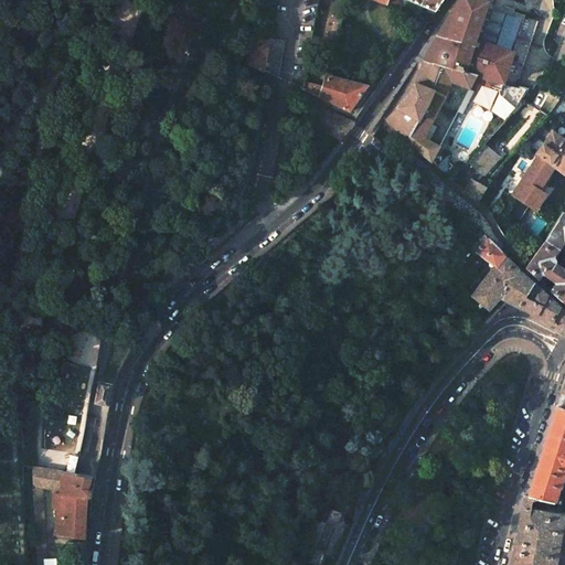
[(411,0),(427,7),(433,12),(436,9),(441,0),(411,0)]
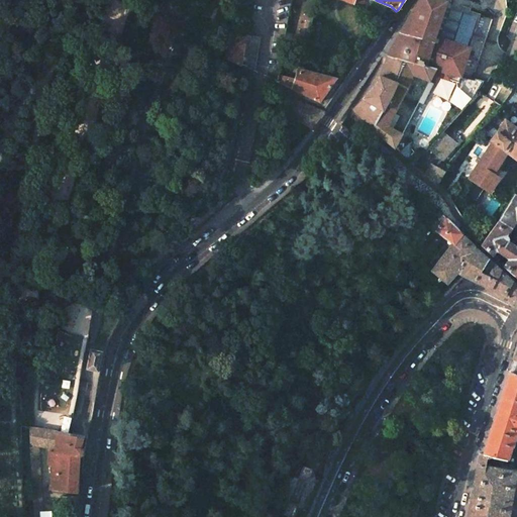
[(419,0),(388,56),(435,68),(429,81),(430,81),(435,72),(462,79),(463,75),(461,75),(470,47),(467,47),(453,42),(450,41),(450,43),(438,40),(450,3),(448,2),(440,0),(419,0)]
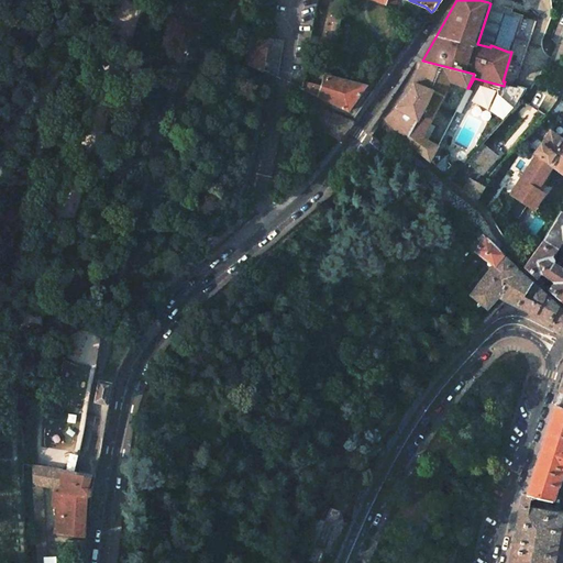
[(504,13),(494,46),(508,52),(520,14),(507,11),(506,14),(504,13)]
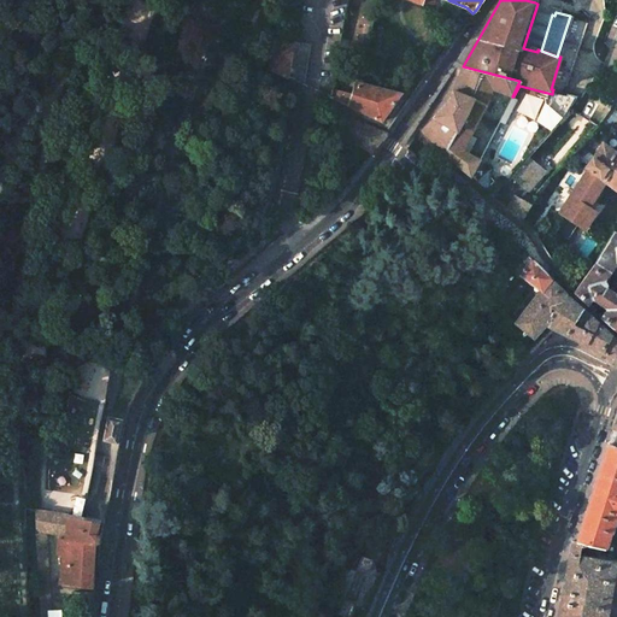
[(304,84),(310,46),(300,42),(294,41),(293,46),(277,41),(275,41),(270,69),(287,77),(292,52),(298,53),(293,80),(298,82),(304,84)]
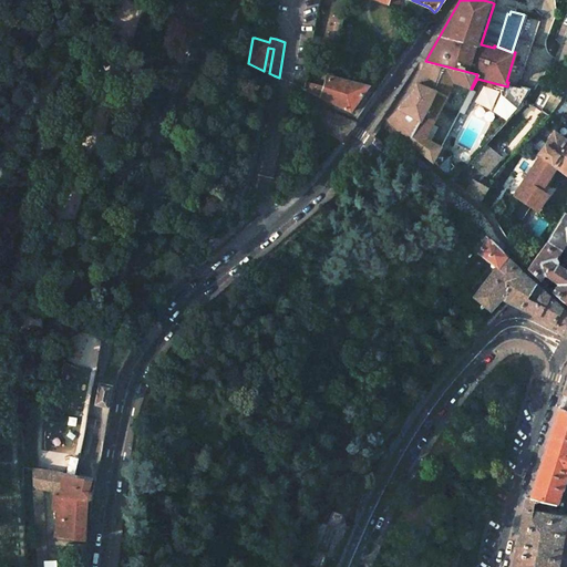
[(426,156),(433,163),(442,146),(421,138),(445,95),(452,81),(471,89),(477,74),(425,61),(413,92),(388,117),(404,136),(426,156)]
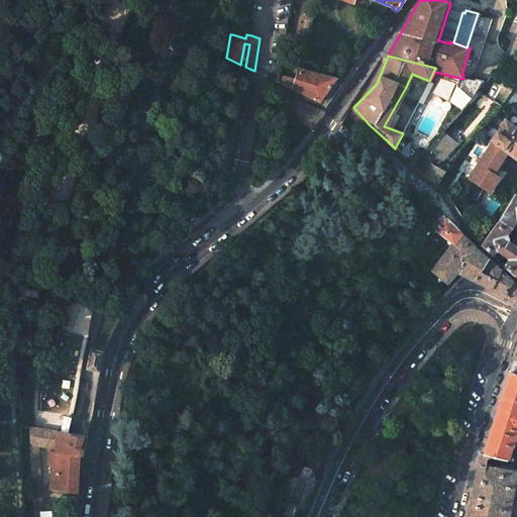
[(301,69),(300,69),(296,81),(279,77),(278,81),(294,90),(320,102),(336,79),(301,69)]
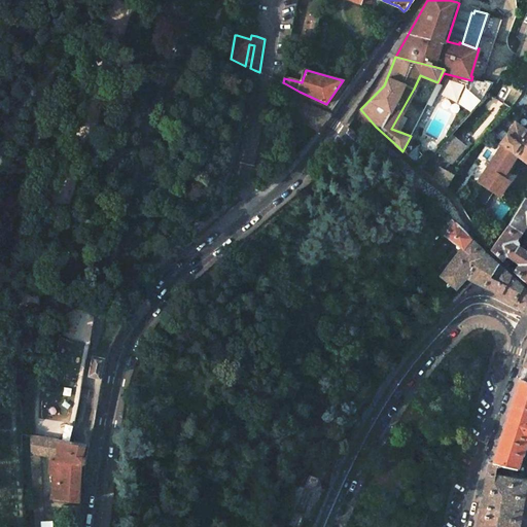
[(303,123),(318,130),(329,113),(311,105),(303,123)]
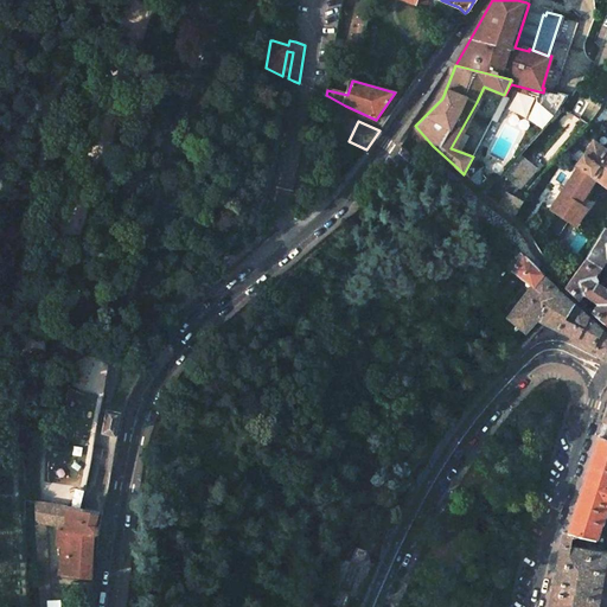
[(606,122),(595,144),(606,152),(606,122)]
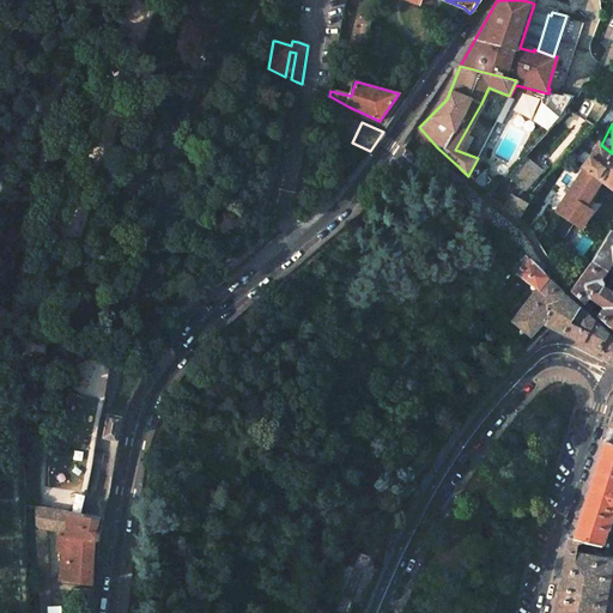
[(600,144),(583,165),(584,167),(599,176),(602,180),(612,187),(612,153),(601,145),(600,144)]
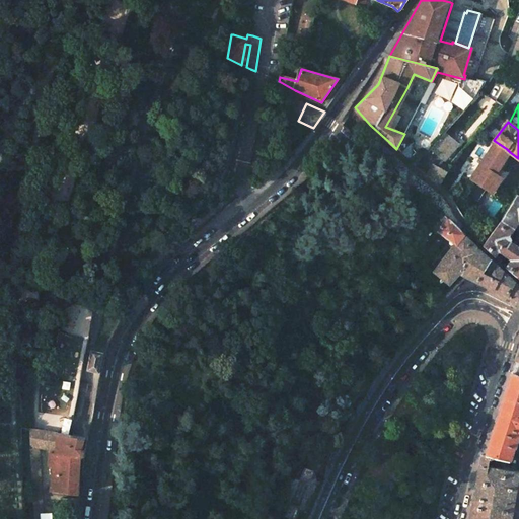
[(497,128),(492,125),(483,132),(489,136),(497,128)]
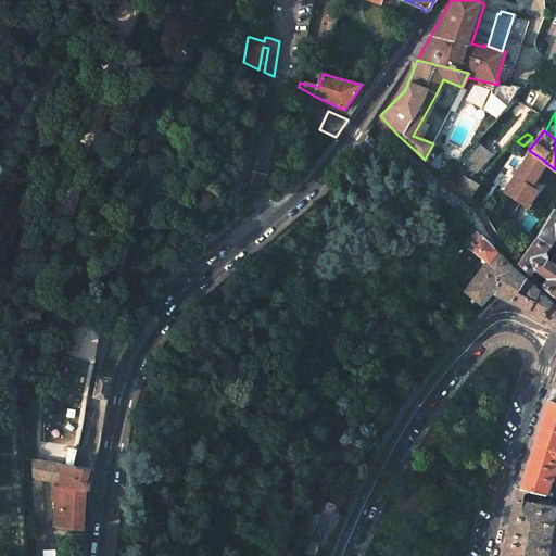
[(470,148),(462,159),(476,172),(491,154),(476,142),(470,148)]
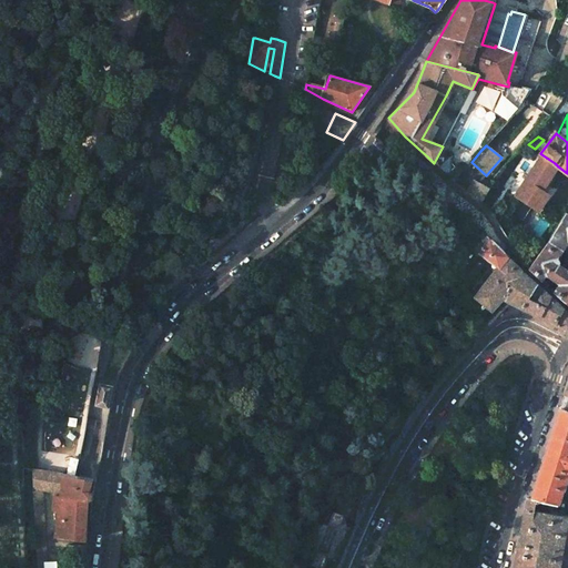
[(555,163),(541,154),(505,209),(524,221),(533,208),(539,211),(549,195),(543,192),(558,166),(555,163)]
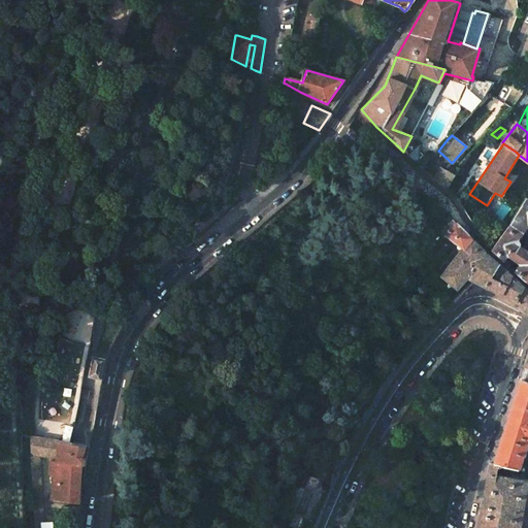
[(440,167),(434,179),(446,189),(454,174),(440,167)]
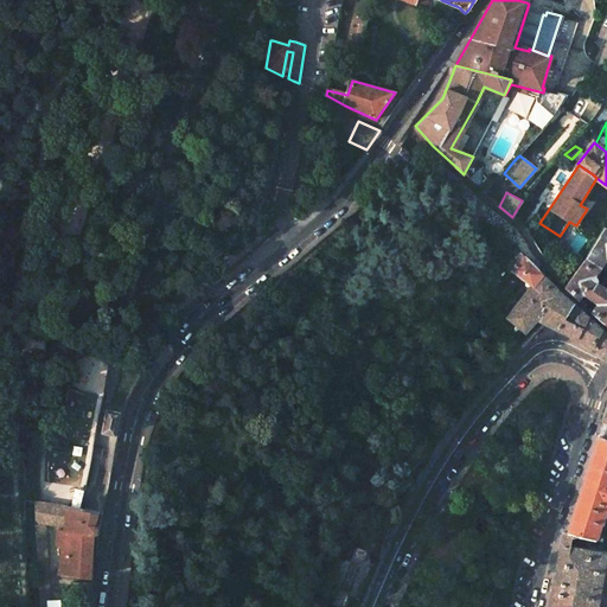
[(606,229),(605,228),(586,259),(600,267),(606,255),(606,229)]
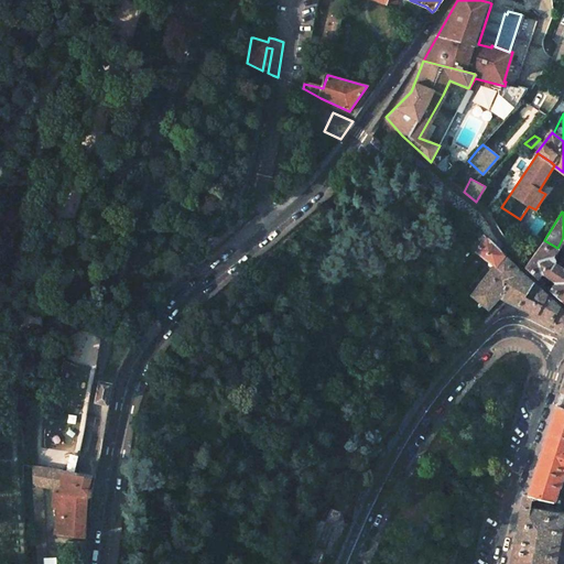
[(498,296),(508,302),(535,315),(563,329),(563,328),(563,308),(560,306),(519,271),(489,240),(486,237),(475,252),(483,257),(495,264),(491,270),(472,295),(488,307),(498,296)]
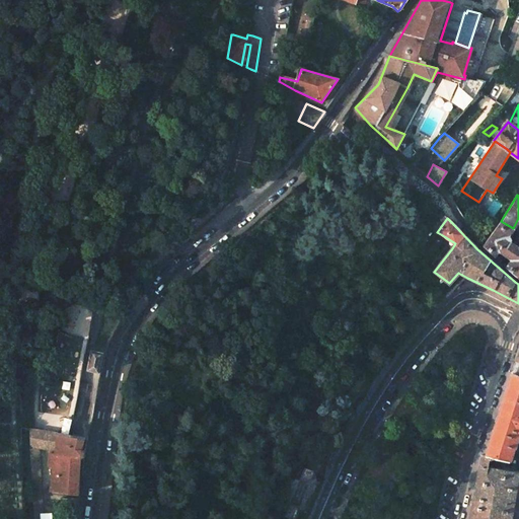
[(499,250),(511,260),(507,266),(517,276),(518,276),(518,247),(518,248),(510,241),(511,240),(511,239),(510,237),(509,237),(507,237),(513,228),(501,221),(483,244),(495,255),(499,250)]
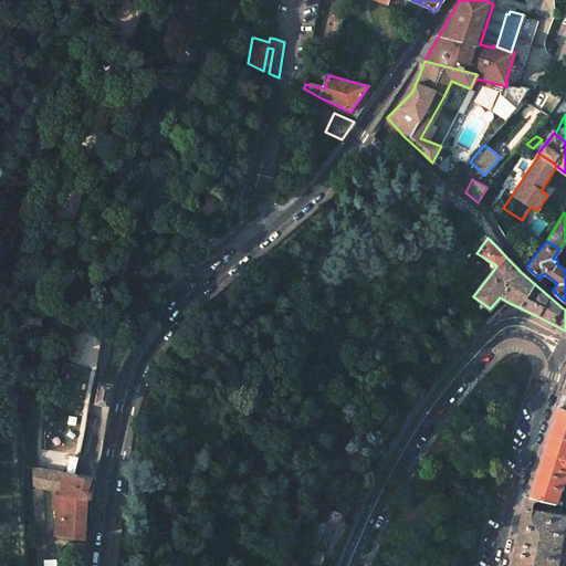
[(481,263),(493,271),(496,265),(484,258),(481,263)]
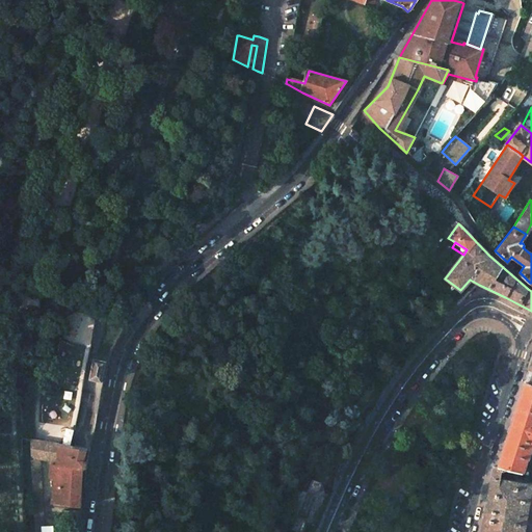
[(108,361),(94,357),(88,379),(104,382),(108,361)]
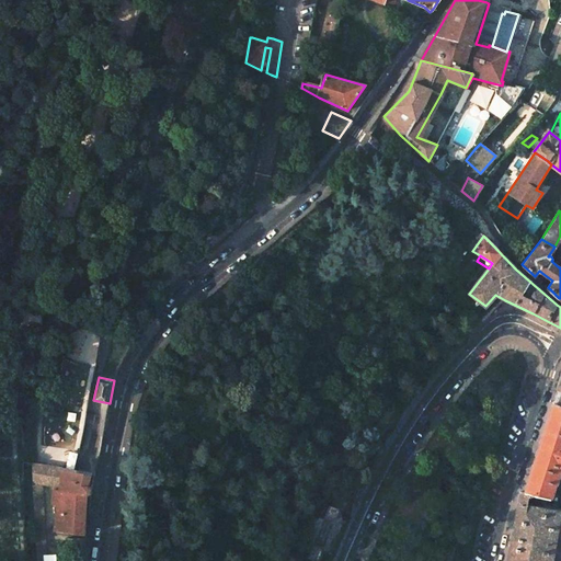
[(560,404),(553,402),(524,492),(529,493),(550,499),(560,469),(560,404)]
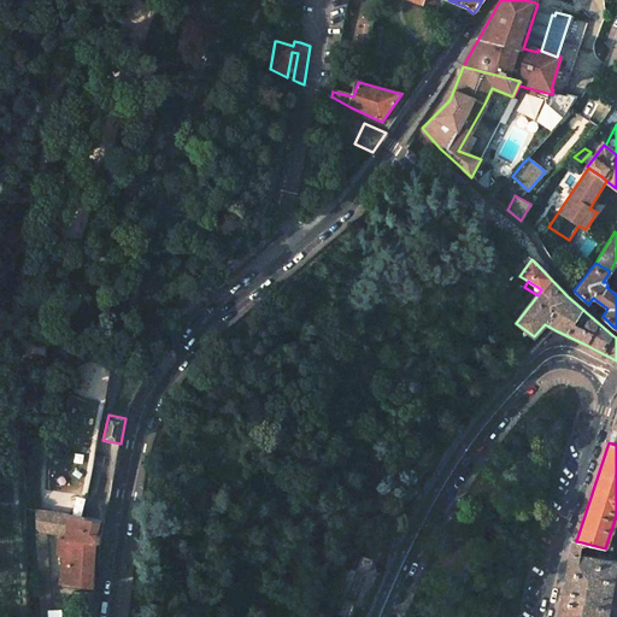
[(56,517),(35,515),(37,554),(39,554),(47,556),(46,532),(59,533),(57,553),(63,554),(59,587),(76,588),(76,586),(97,586),(99,565),(99,560),(100,539),(104,527),(83,522),(69,519),(70,511),(57,509),(56,517)]
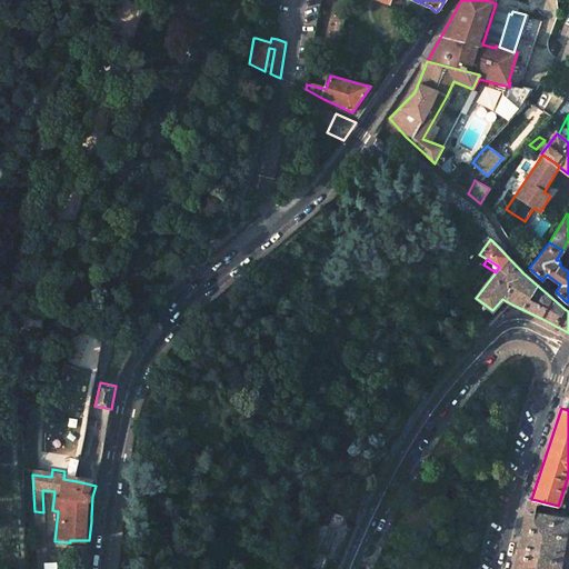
[(568,517),(558,515),(535,511),(537,500),(531,499),(528,499),(518,546),(539,549),(538,550),(562,555),(566,537),(568,537),(568,517)]
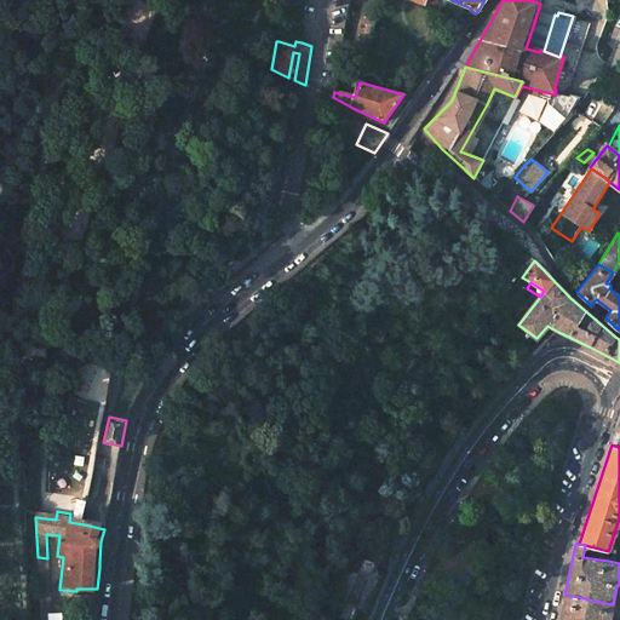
[(609,619),(612,612),(585,607),(585,608),(563,603),(560,619),(609,619)]
